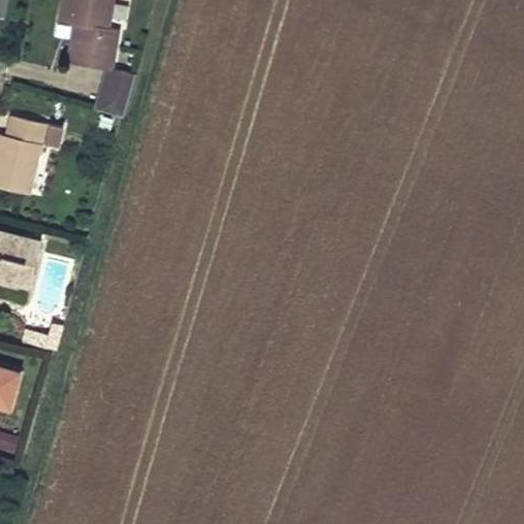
[(62,0),(59,19),(67,21),(70,0),(62,0)]
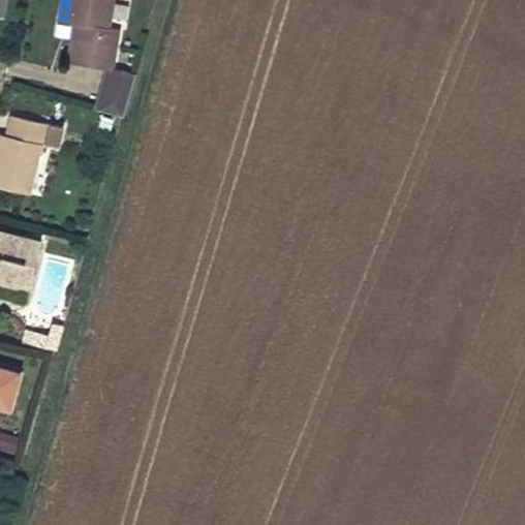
[(116,0),(70,0),(67,21),(74,23),(71,39),(67,59),(104,66),(113,67),(116,48),(119,33),(110,32),(116,0)]
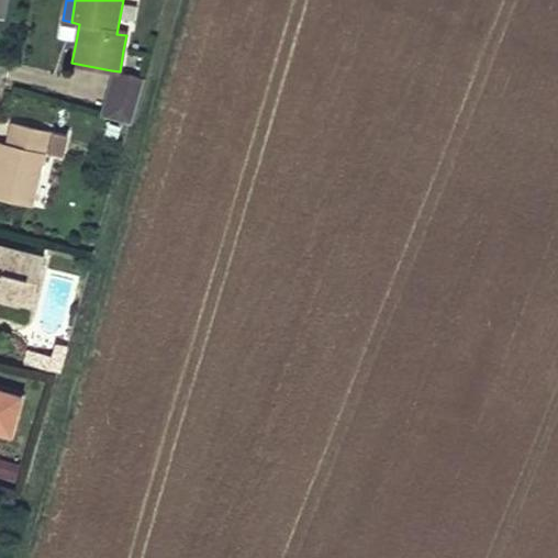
[(111,70),(97,120),(125,127),(140,77),(120,71),(111,70)]
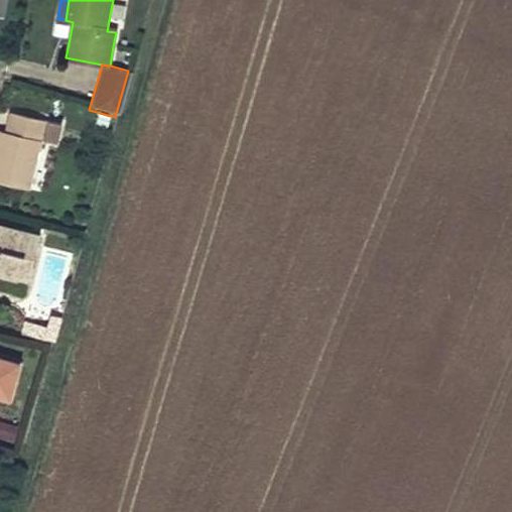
[(0,181),(25,188),(42,125),(9,116),(4,133),(0,131),(0,181)]
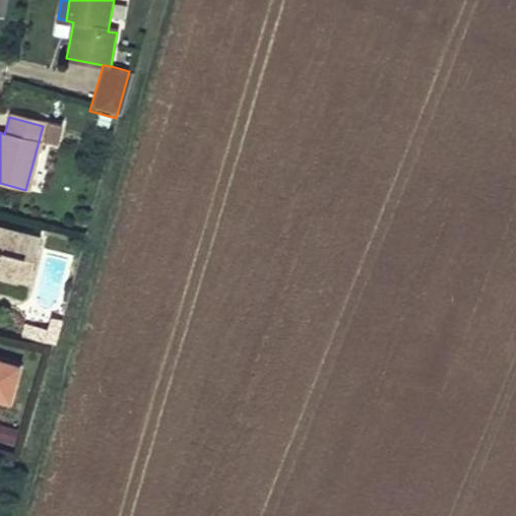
[(0,273),(27,281),(39,239),(0,228),(0,273)]
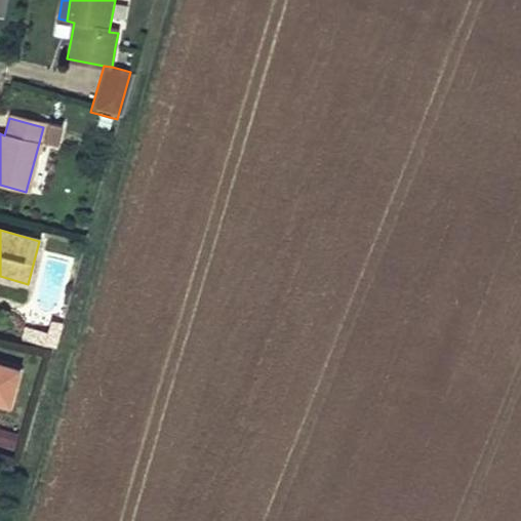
[(14,367),(0,363),(0,401),(5,403),(14,367)]
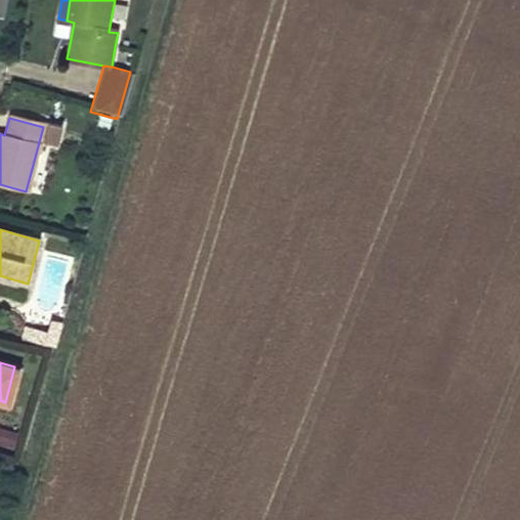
[(0,446),(17,450),(20,435),(1,432),(0,436),(0,446)]
